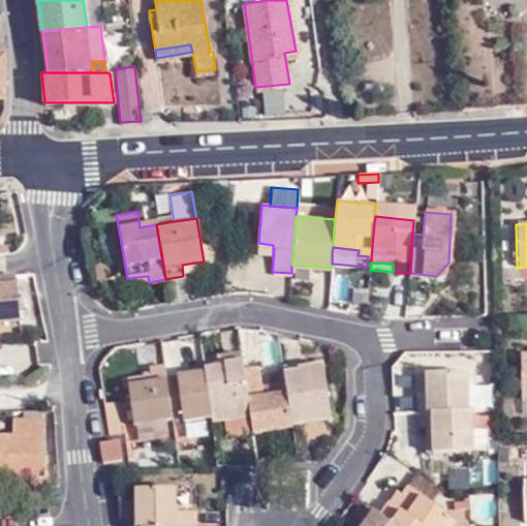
[(0,317),(19,316),(14,272),(0,273),(0,317)]
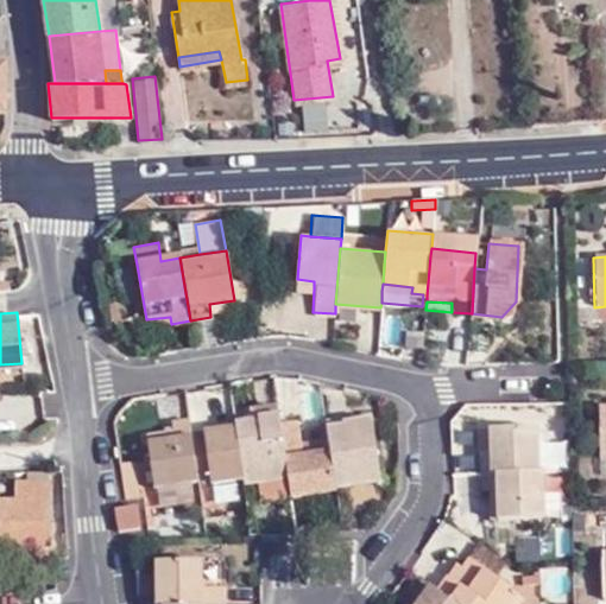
[(245,415),(245,412),(234,413),(235,424),(281,417),(278,407),(262,409),(263,413),(245,415)]
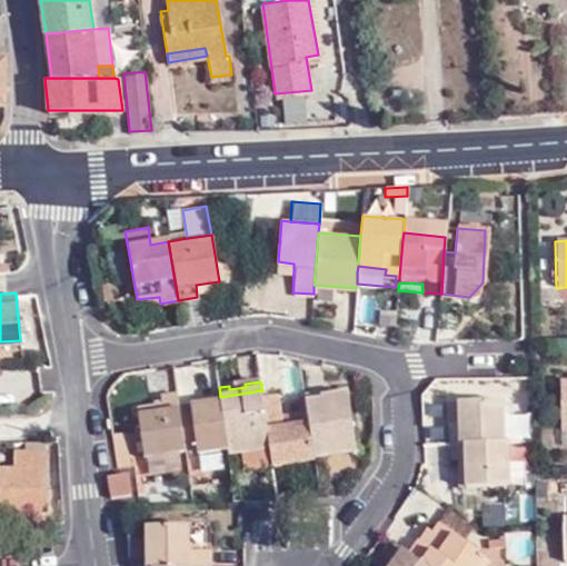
[(278,387),(262,390),(270,445),(272,460),(315,455),(309,418),(284,423),(282,413),(278,387)]
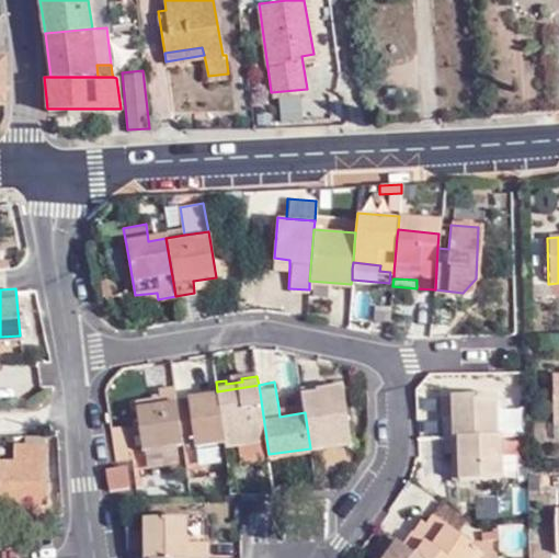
[(343,389),(342,384),(301,389),(303,395),(343,389)]
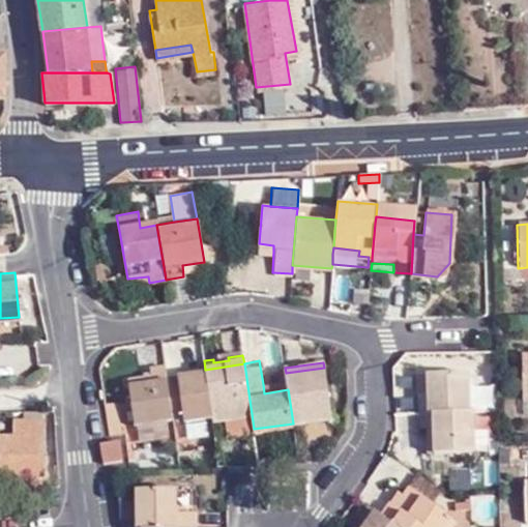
[(212,416),(212,420),(229,418),(252,414),(244,363),(205,370),(212,416)]
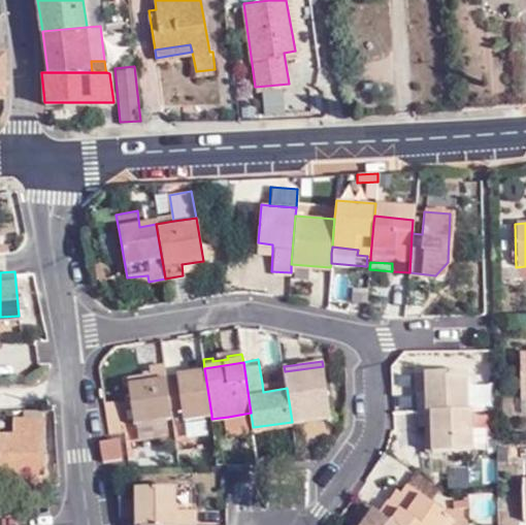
[(285,371),(286,380),(287,388),(292,422),(329,417),(323,366),(285,371)]
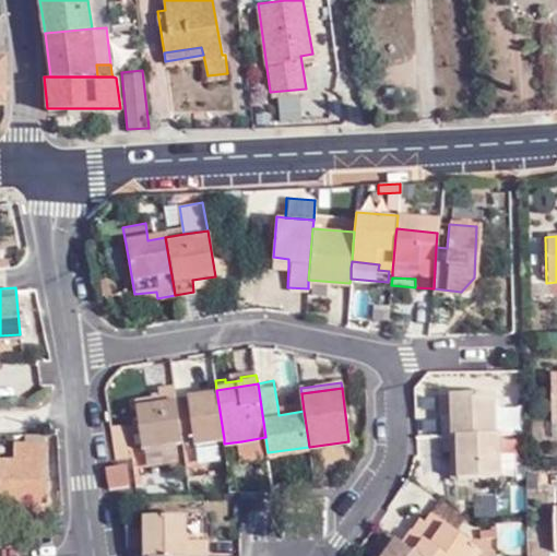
[(182,446),(175,397),(174,390),(158,393),(160,402),(135,406),(143,453),(177,447),(182,446)]
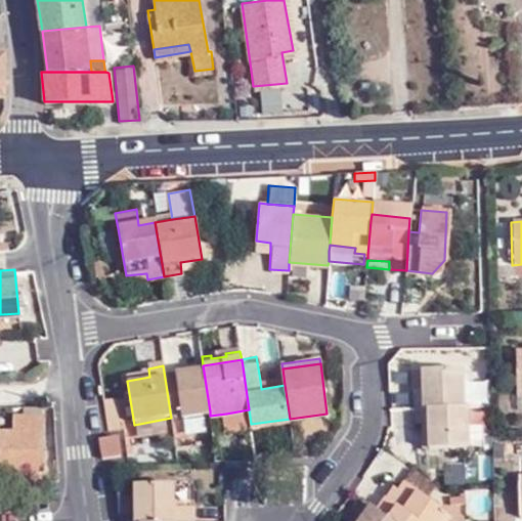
[(210,411),(203,365),(164,372),(171,418),(210,411)]
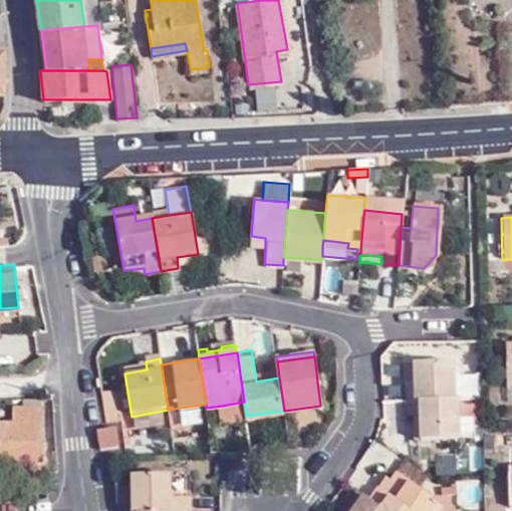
[(413,380),(406,381),(406,401),(453,399),(453,361),(413,362),(413,380)]
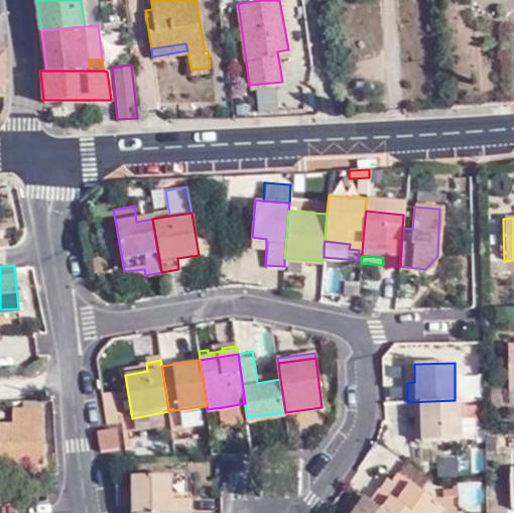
[(280,379),(279,371),(256,374),(257,383),(280,379)]
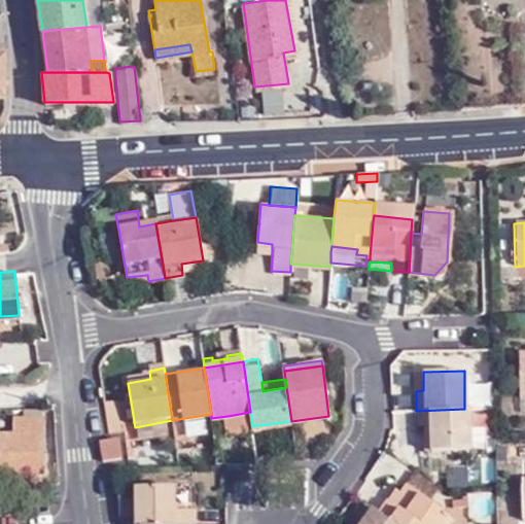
[(118,433),(115,405),(103,406),(106,435),(118,433)]
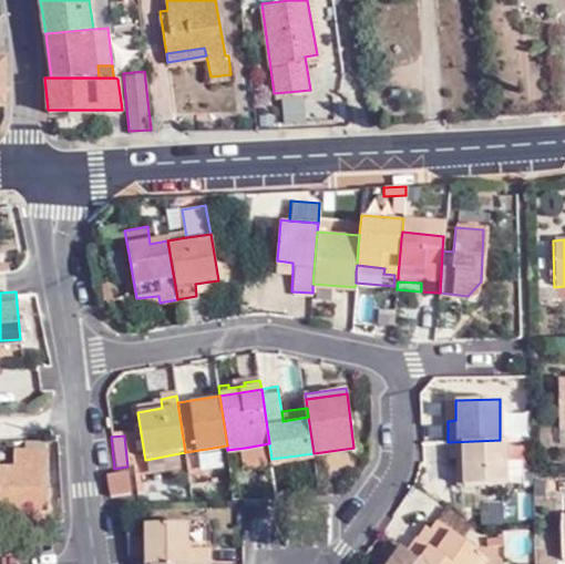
[(464,481),(506,480),(505,440),(500,440),(448,442),(448,459),(452,458),(463,458),(464,481)]
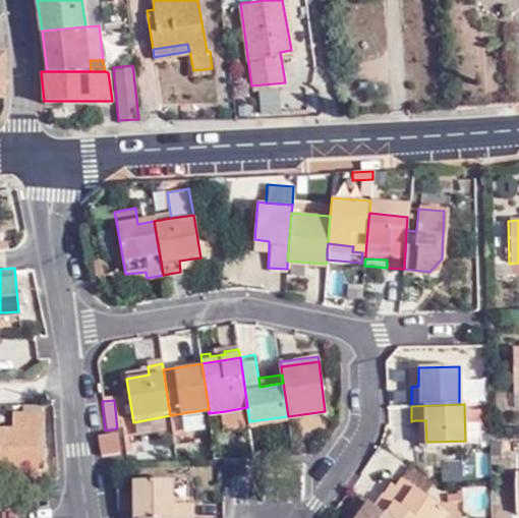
[(227,425),(249,421),(247,407),(225,411),(227,425)]
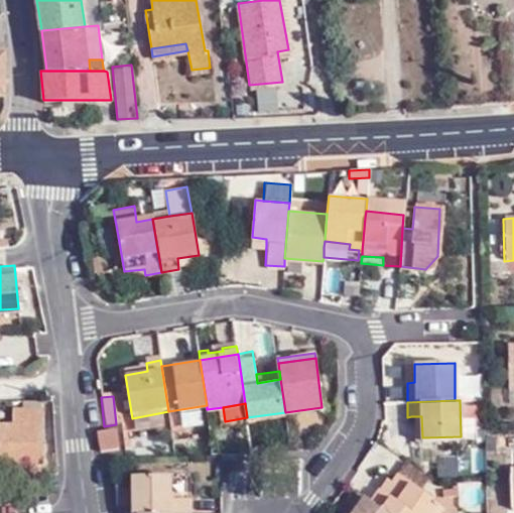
[(12,408),(12,422),(0,422),(0,461),(15,461),(14,454),(43,454),(43,408),(12,408)]
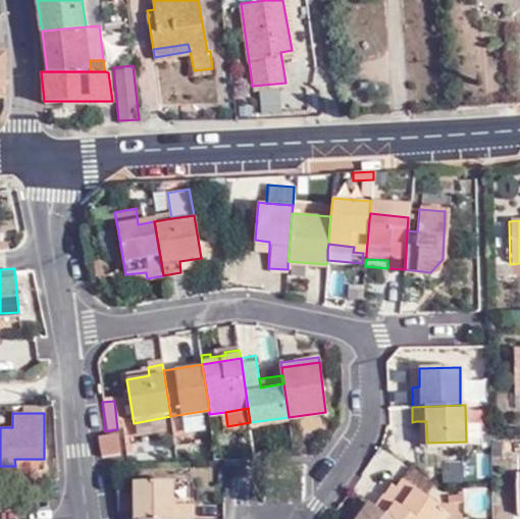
[(167,427),(165,417),(134,423),(135,432),(167,427)]
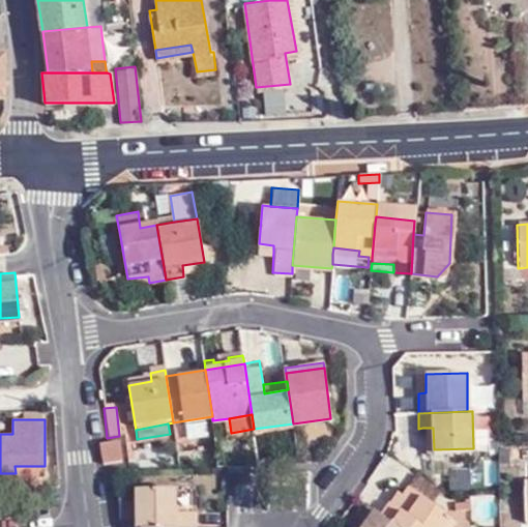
[(422,428),(423,449),(434,449),(433,428),(422,428)]
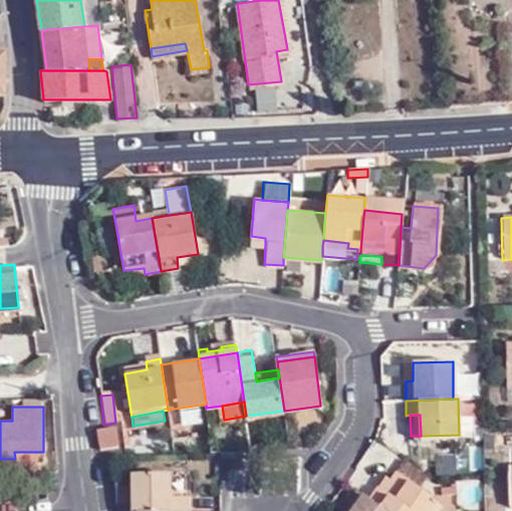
[(118,446),(116,427),(97,429),(99,448),(118,446)]
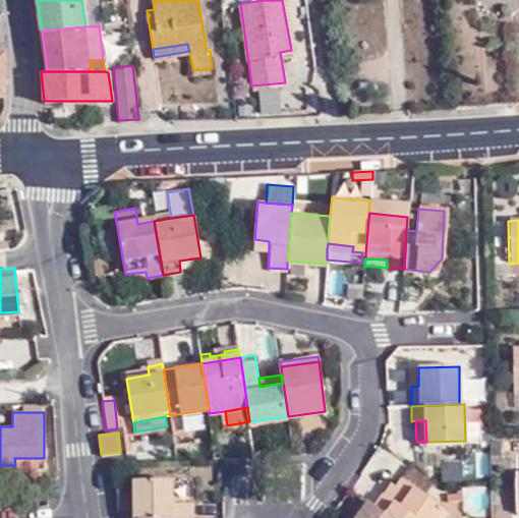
[(172,480),(134,480),(135,517),(190,517),(191,502),(188,502),(172,502),(172,480)]
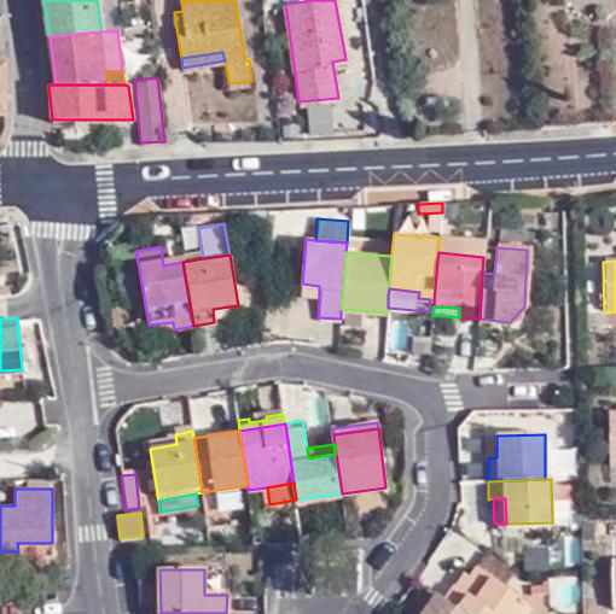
[(224,595),(222,569),(204,569),(204,595),(224,595)]
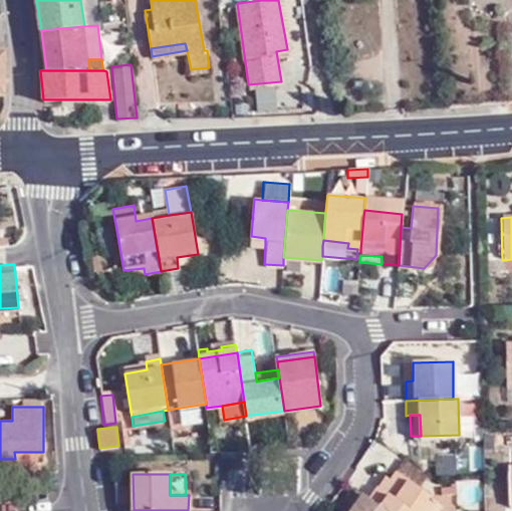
[(379,482),(367,500),(369,501),(372,503),(385,486),(389,481),(384,477),(379,482)]
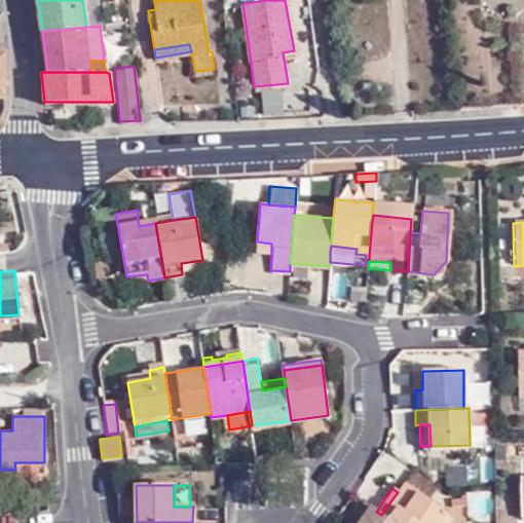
[(381,515),(378,513),(376,512),(364,502),(352,518),(356,520),(359,522),(391,522),(382,516),(381,515)]
